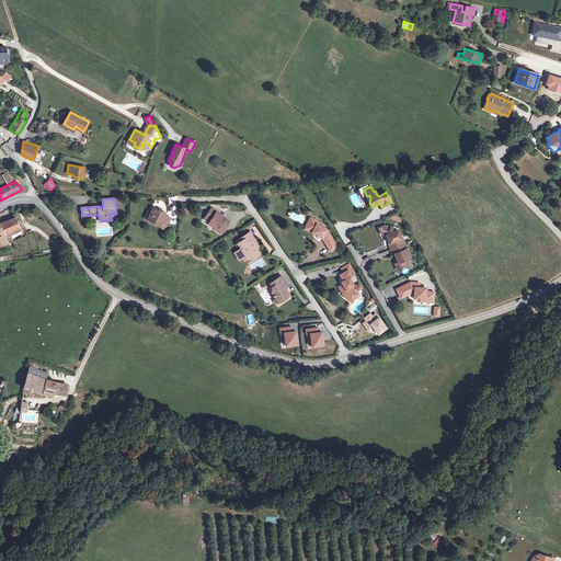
[(150,214),(148,219),(158,225),(158,226),(164,229),(170,219),(164,217),(165,215),(162,213),(163,210),(159,208),(158,210),(153,208),(150,214)]
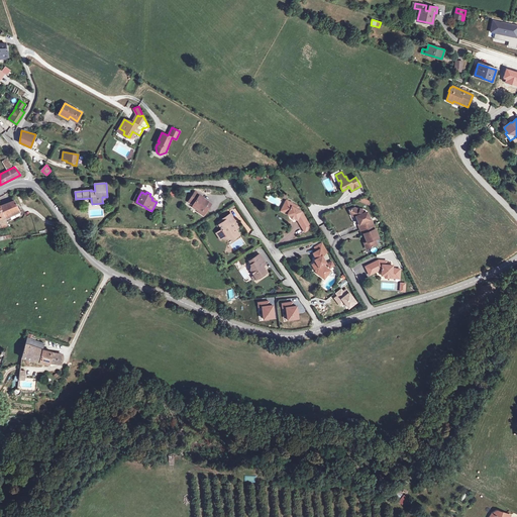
[(194,193),(189,201),(193,205),(200,209),(199,211),(198,212),(203,215),(210,205),(207,202),(202,198),(199,196),(194,193)]
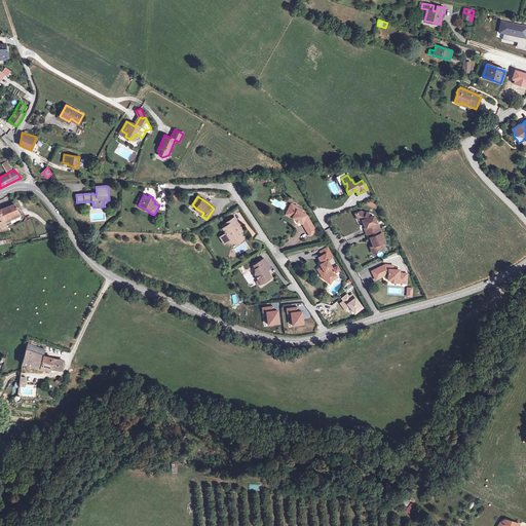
[(369,210),(377,207),(375,200),(367,203),(369,210)]
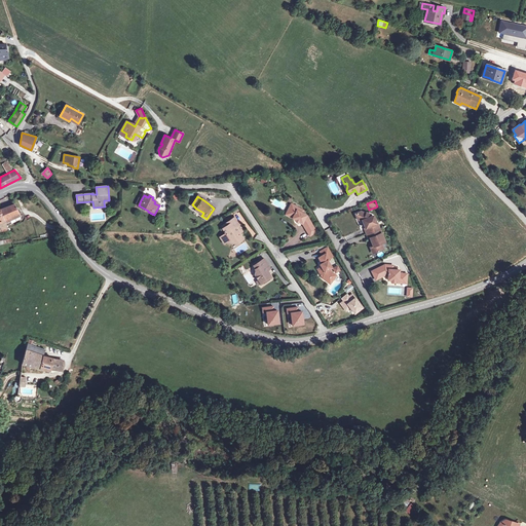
[(291,203),(286,215),(295,220),(296,218),(290,215),(292,210),(290,209),(293,204),(291,203)]
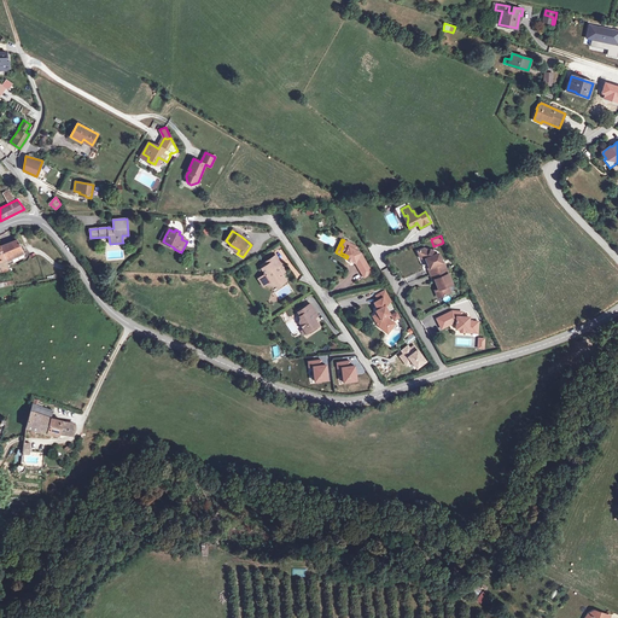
[(17,240),(0,246),(0,248),(7,264),(27,256),(24,250),(22,251),(17,240)]
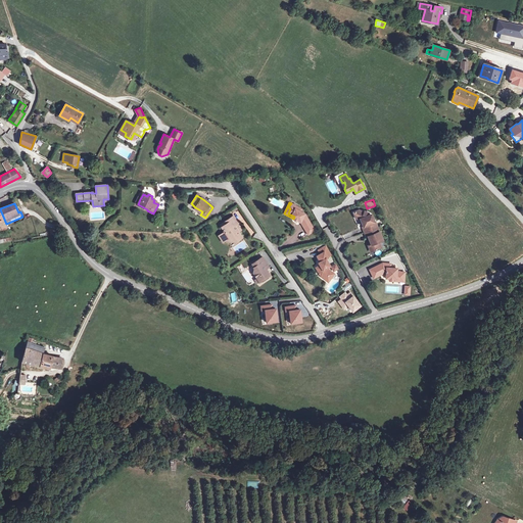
[(290,208),(288,214),(294,217),(293,219),(293,220),(293,221),(294,221),(295,222),(296,222),(297,221),(300,223),(302,226),(310,222),(304,215),(299,211),(297,210),(298,207),(291,203),(288,207),(290,208)]
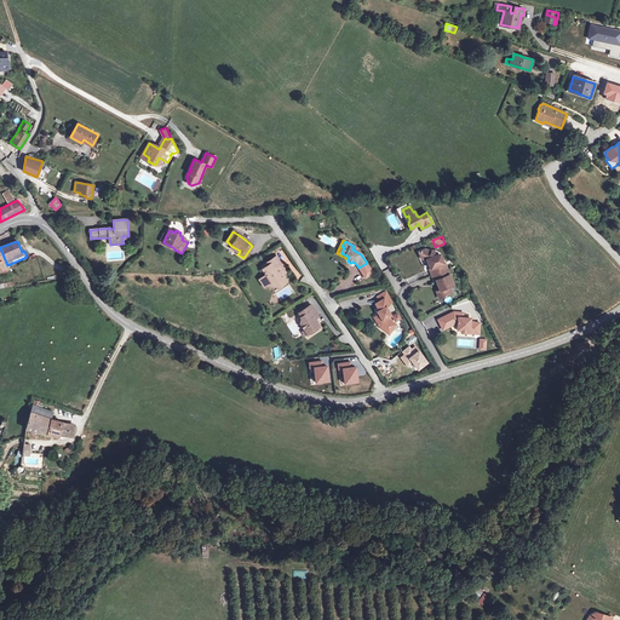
[(425,250),(419,252),(422,258),(426,260),(429,259),(431,263),(429,263),(431,268),(430,269),(432,275),(447,269),(445,263),(443,263),(440,254),(437,256),(436,253),(432,251),(432,252),(425,250)]
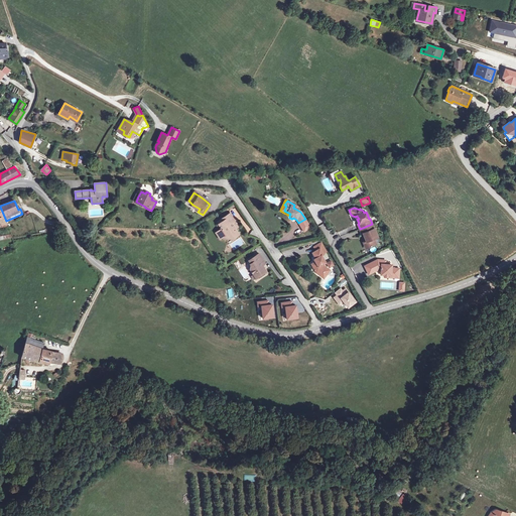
[(222,222),(218,224),(221,229),(219,231),(222,237),(229,238),(232,236),(233,238),(239,234),(235,229),(234,227),(237,225),(234,221),(235,220),(230,213),(223,218),(224,220),(222,222)]
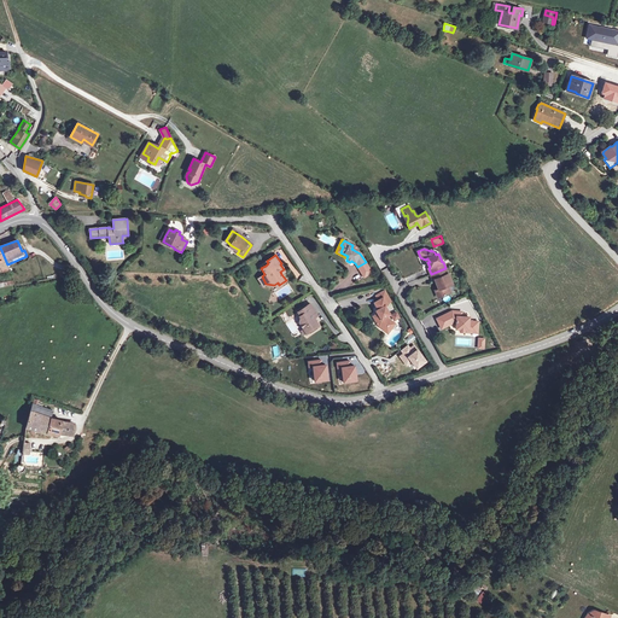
[(368,267),(360,272),(363,277),(372,272),(368,267)]
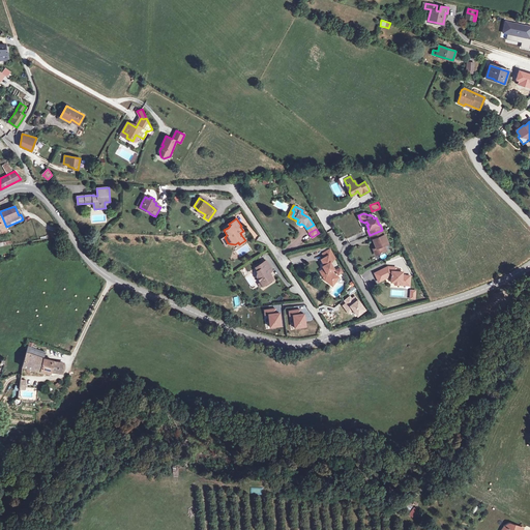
[(387,243),(382,230),(370,235),(372,240),(373,240),(376,247),(374,248),(377,255),(385,252),(382,245),(384,244),(387,243)]
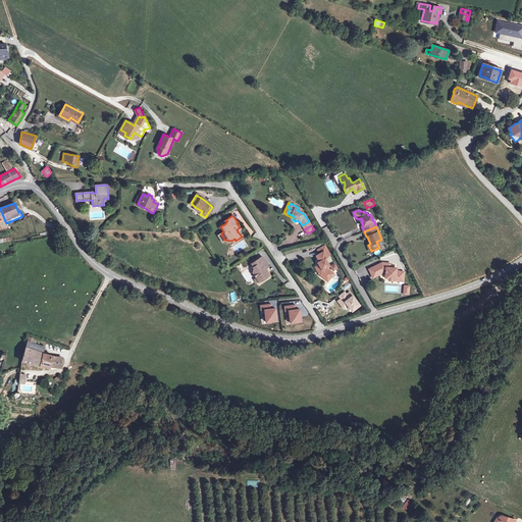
[(325,246),(318,250),(320,254),(323,252),(327,258),(330,255),(325,246)]
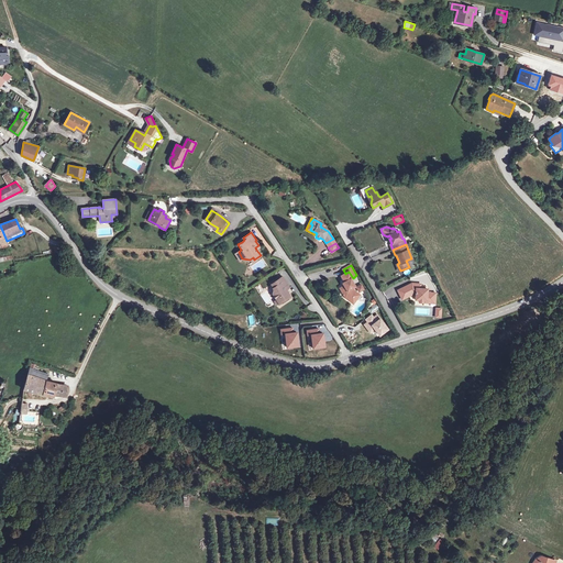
[(344,286),(340,288),(345,298),(352,302),(359,294),(352,288),(355,287),(351,279),(353,278),(349,272),(345,274),(341,276),(344,283),(345,284),(343,285),(344,286)]
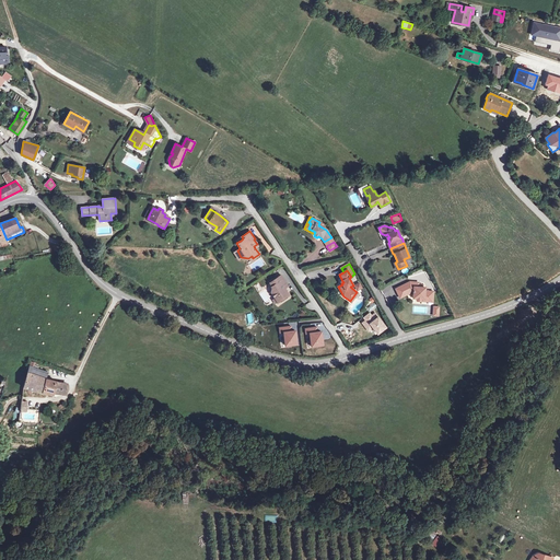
[(281,276),(270,283),(272,287),(271,287),(275,291),(271,293),(276,299),(278,302),(289,295),(284,288),(282,284),(286,282),(281,276)]
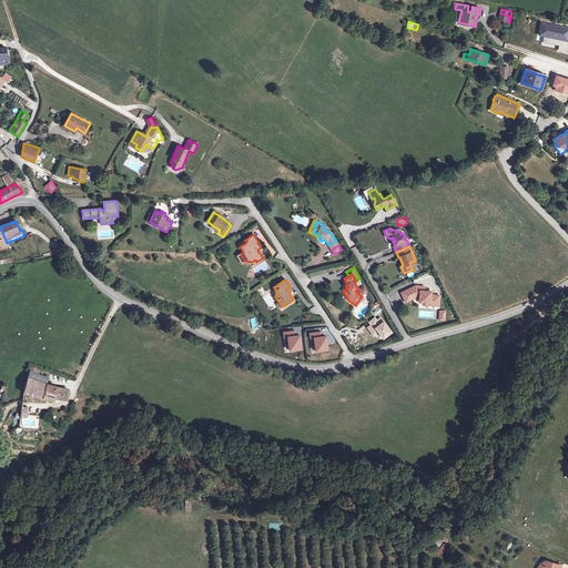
[(411,294),(404,297),(406,302),(414,297),(419,297),(419,302),(423,303),(438,304),(439,295),(430,295),(432,292),(427,291),(425,291),(424,291),(425,286),(415,286),(408,290),(411,294)]
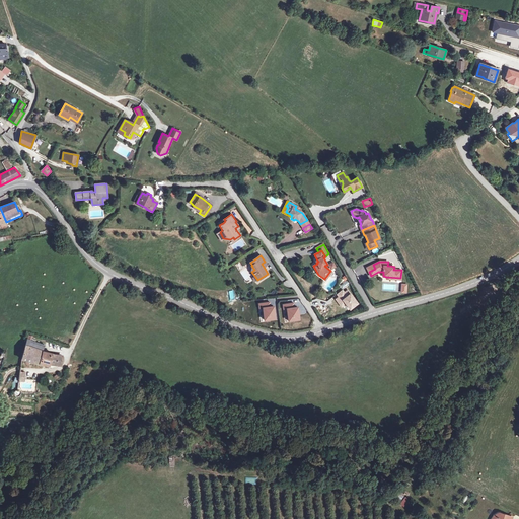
[(260,308),(263,307),(264,320),(275,318),(274,306),(270,307),(270,302),(258,303),(260,308)]
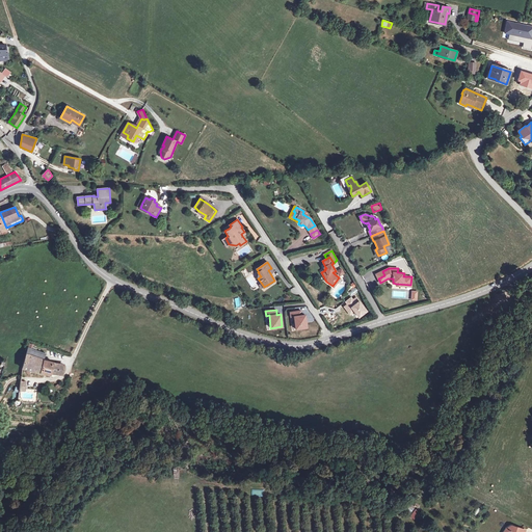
[(300,311),(290,312),(290,317),(294,317),(295,328),(307,327),(304,315),(301,316),(300,311)]
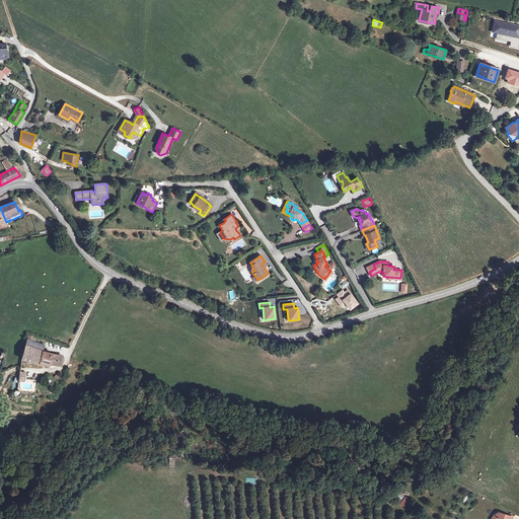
[(27,339),(21,359),(50,365),(50,364),(57,363),(57,365),(61,365),(62,356),(61,356),(60,357),(59,357),(58,356),(57,355),(43,351),(44,345),(30,340),(30,336),(28,336),(27,339)]
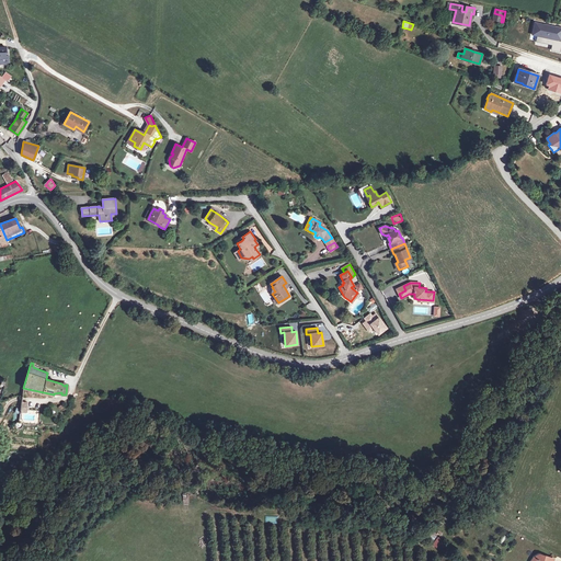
[(436,537),(433,546),(439,548),(443,540),(436,537)]
